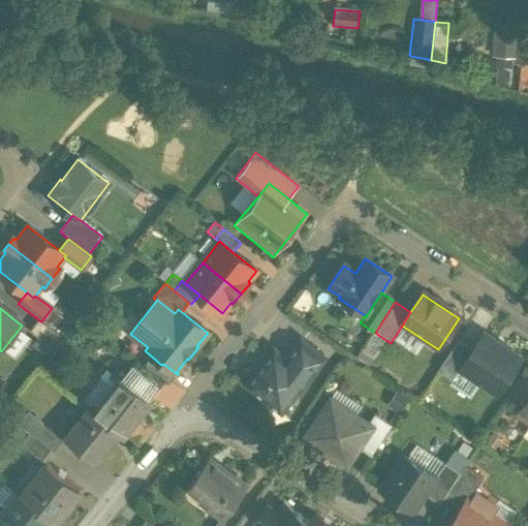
[(41,321),(39,320),(29,333),(38,340),(49,328),(41,321)]
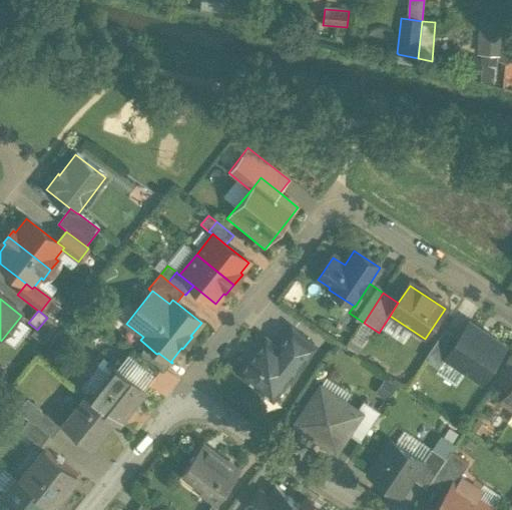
[(459,341),(445,360),(481,384),(504,349),(469,325),(459,341)]
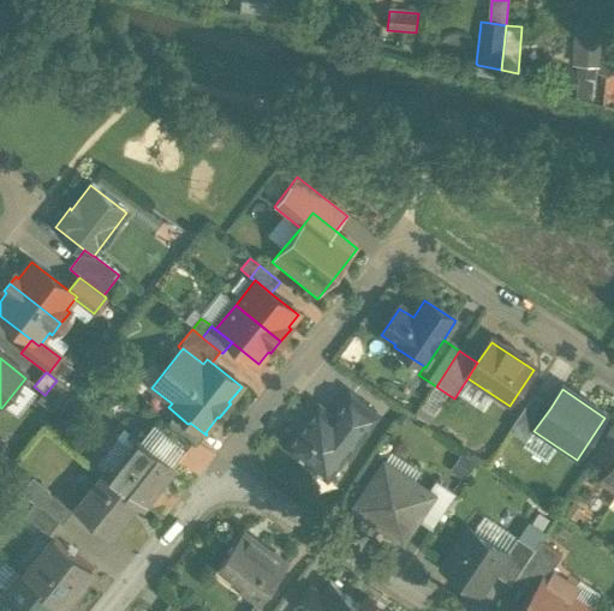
[(332,419),(319,409),(287,449),(327,480),(376,418),(350,396),(332,419)]
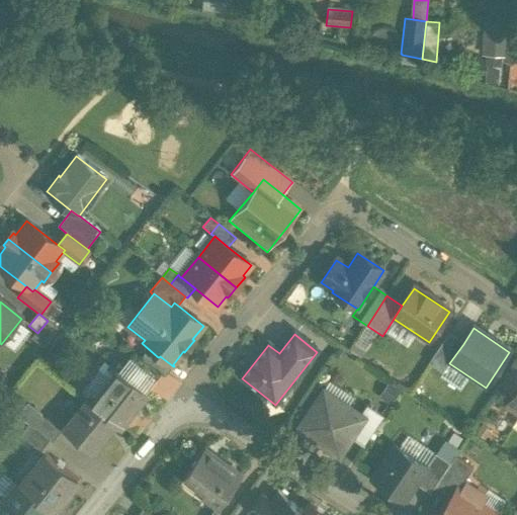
[(449,334),(429,364),(442,374),(449,363),(463,344),(449,334)]
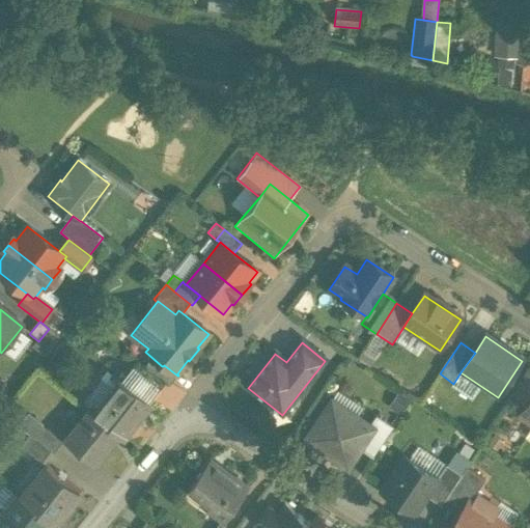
[(375,358),(367,353),(360,363),(369,368),(375,358)]
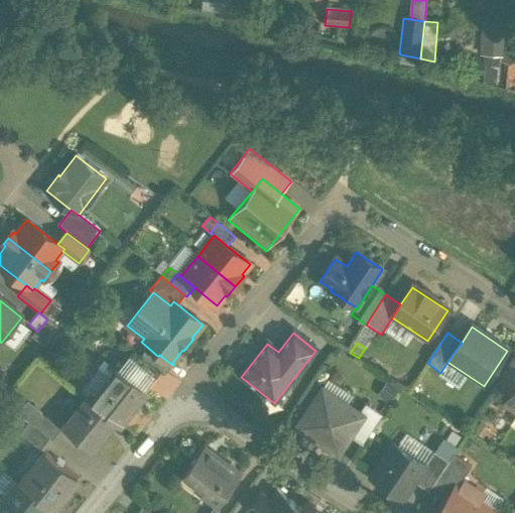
[(157,356),(148,348),(140,359),(150,365),(157,356)]
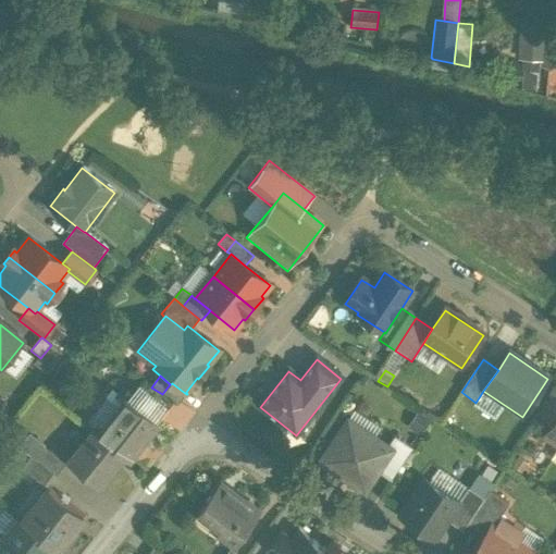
[(151,388),(140,381),(127,397),(158,422),(174,402),(162,394),(151,388)]
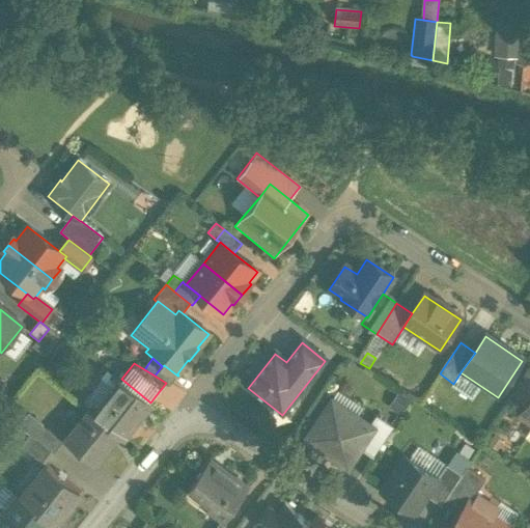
[(121,379),(93,414),(119,434),(123,438),(150,404),(150,403),(121,379)]
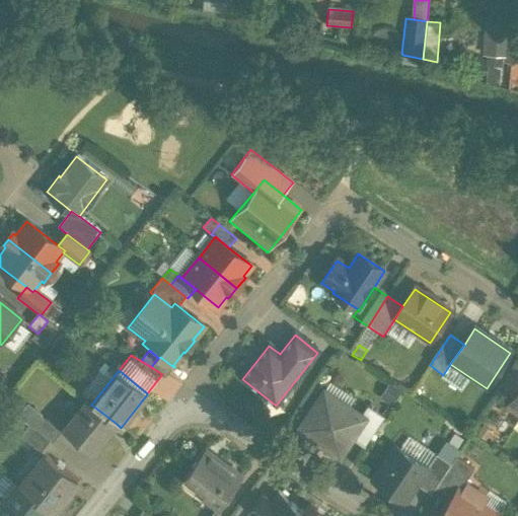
[(517,392),(517,381),(510,376),(503,388),(516,396),(517,392)]
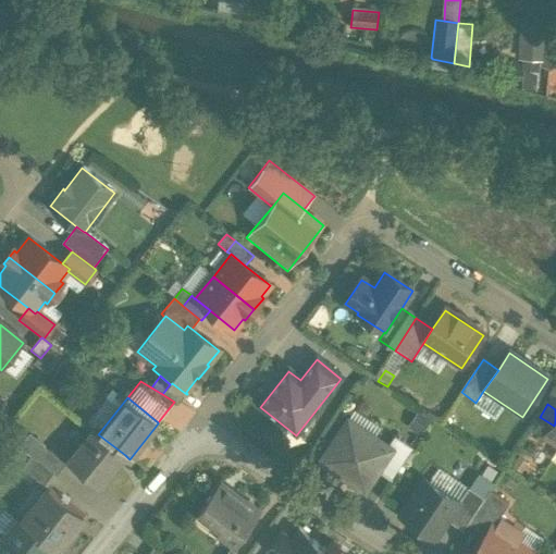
[(0,432),(1,433),(11,421),(0,411),(0,432)]
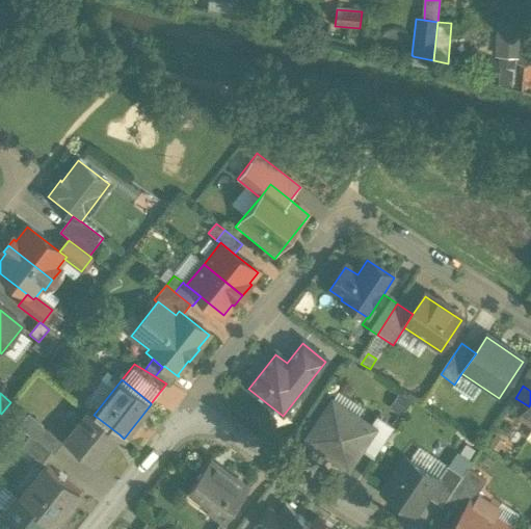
[(410,403),(400,396),(391,410),(401,416),(410,403)]
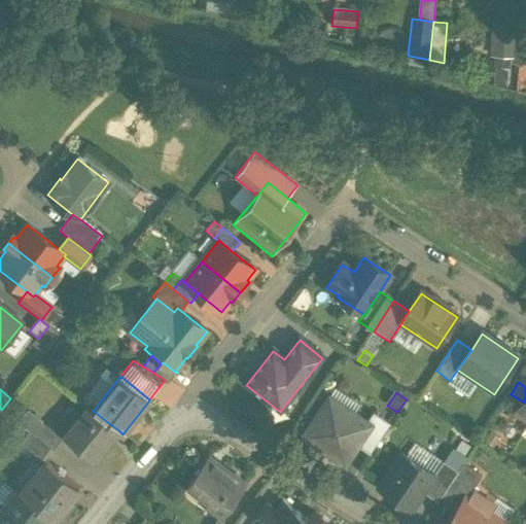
[(366,423),(329,398),(303,439),(345,465),(357,447),(371,426),(366,423)]
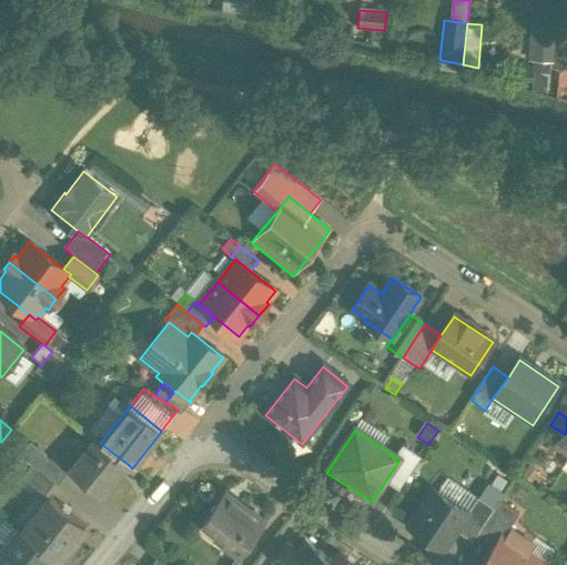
[(566,430),(565,434),(557,445),(566,452),(566,430)]
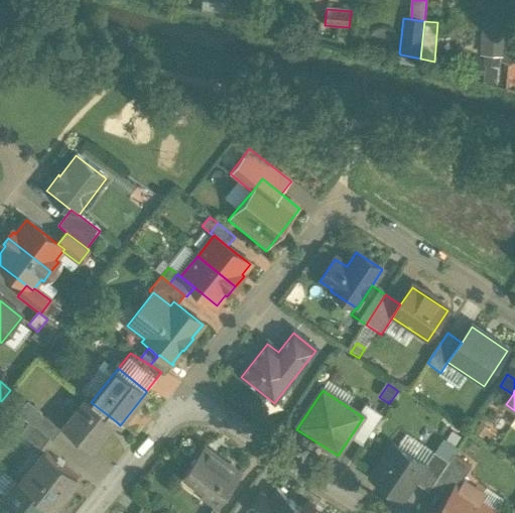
[(91,402),(87,398),(63,427),(93,451),(116,421),(91,402)]
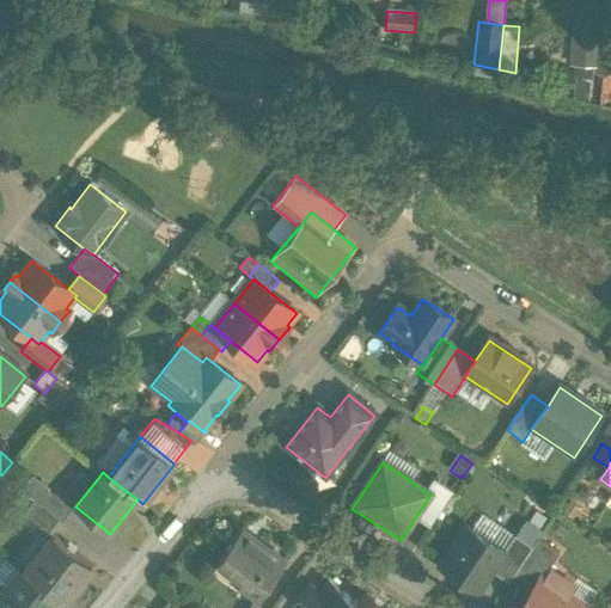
[(434,479),(426,491),(431,495),(415,519),(429,528),(453,493),(434,479)]
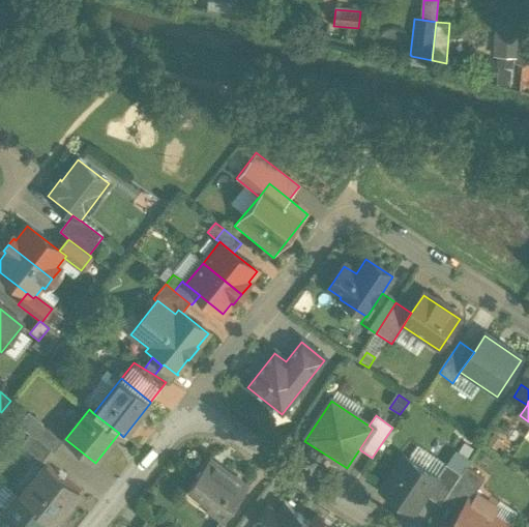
[(62,442),(41,426),(33,437),(51,451),(54,454),(62,442)]
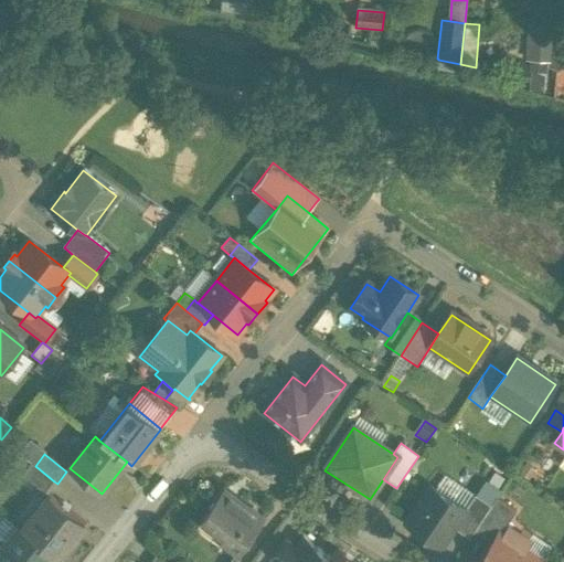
[(35,466),(32,464),(22,476),(44,494),(54,481),(35,466)]
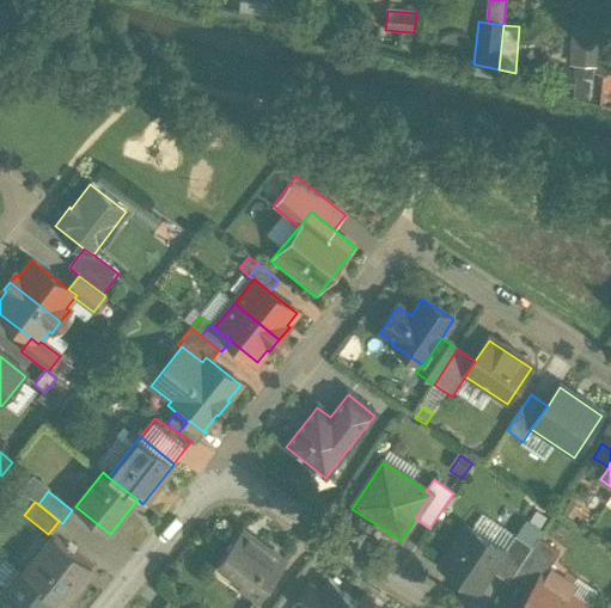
[(503,552),(465,527),(439,566),(478,593),(493,573),(506,553),(503,552)]
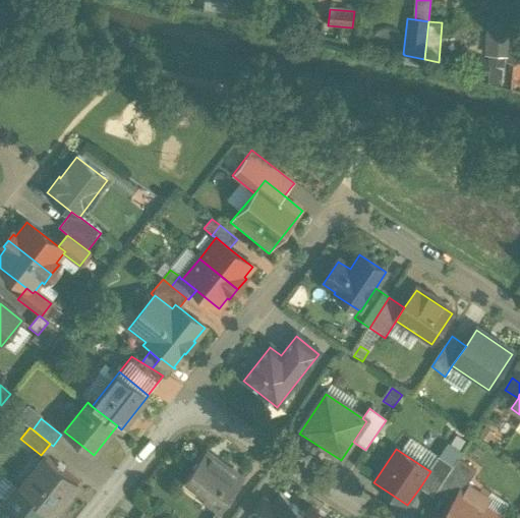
[(242,480),(206,453),(184,482),(206,498),(204,500),(219,512),(242,480)]
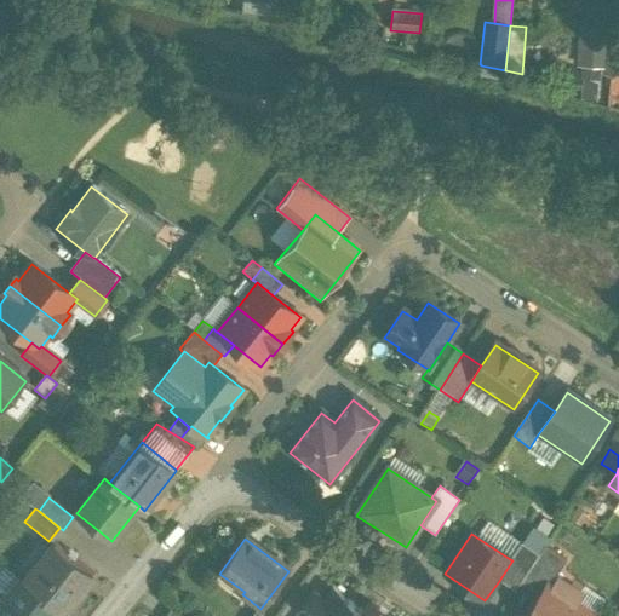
[(521,543),(510,559),(513,560),(499,581),(515,592),(520,585),(539,554),(521,543)]
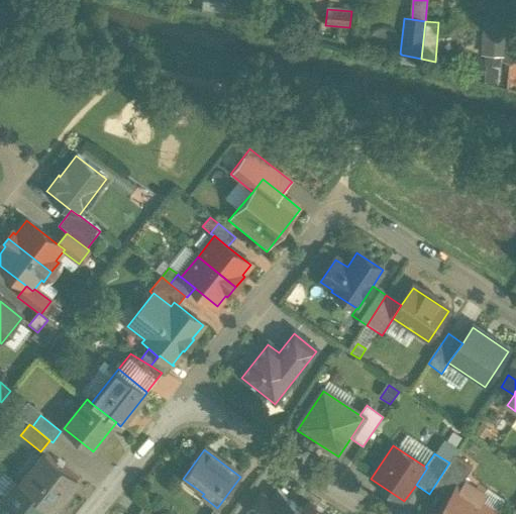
[(78,480),(45,454),(20,486),(48,508),(53,512),(78,480)]
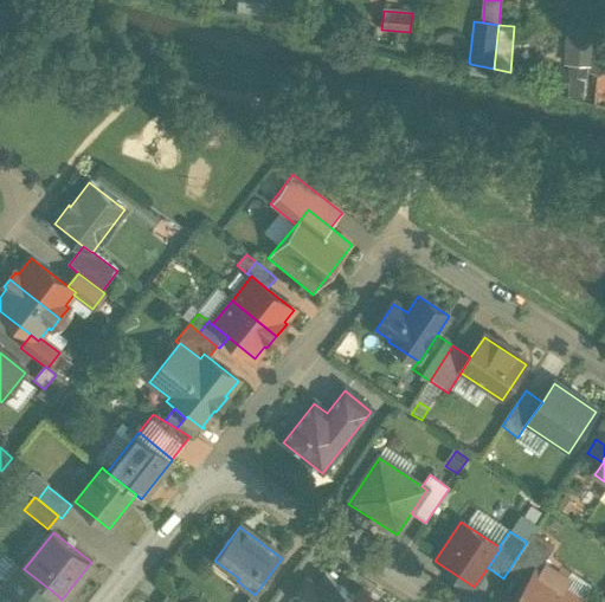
[(527,542),(508,571),(509,570),(528,582),(541,564),(542,564),(553,548),(533,533),(527,542)]
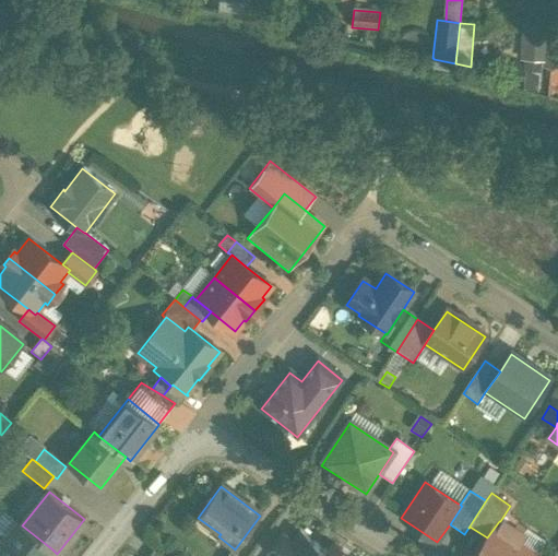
[(487,537),(475,555),(533,555),(517,544),(522,536),(500,521),(499,521),(487,537)]
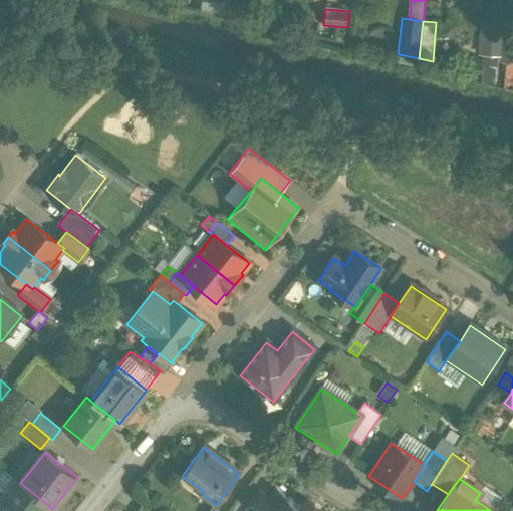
[(20,483),(16,480),(6,493),(0,499),(0,510),(43,510),(48,505),(20,483)]
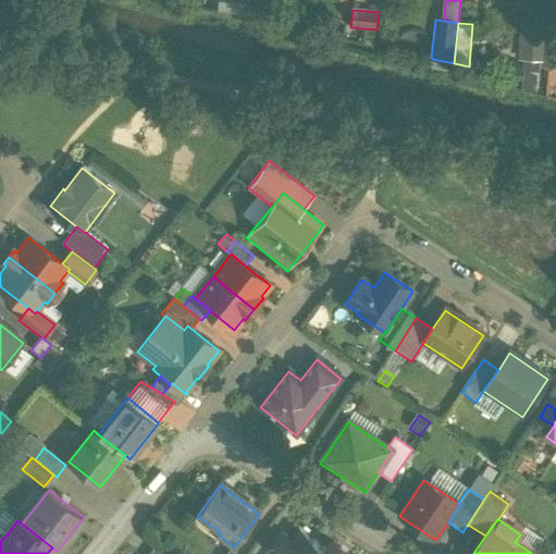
[(325,552),(298,531),(291,542),(282,534),(270,552),(272,553),(346,553),(332,543),(325,552)]
